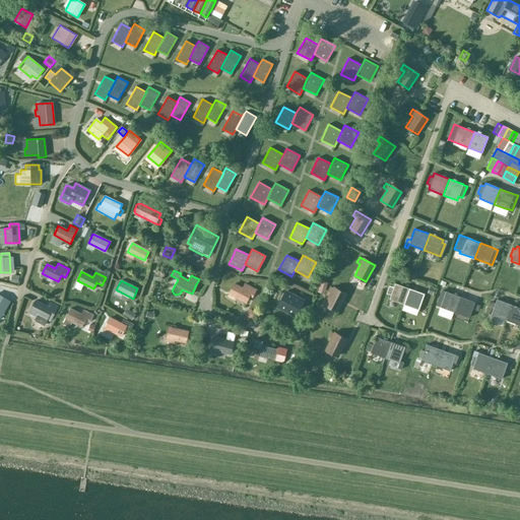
[(328,283),(321,281),(317,293),(324,295),(328,283)]
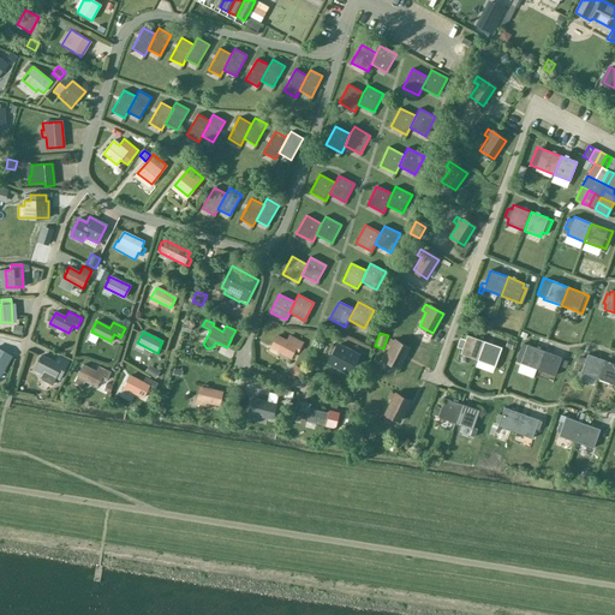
[(290,335),(286,341),(276,336),(270,347),(290,357),(294,350),(298,352),(303,342),(290,335)]
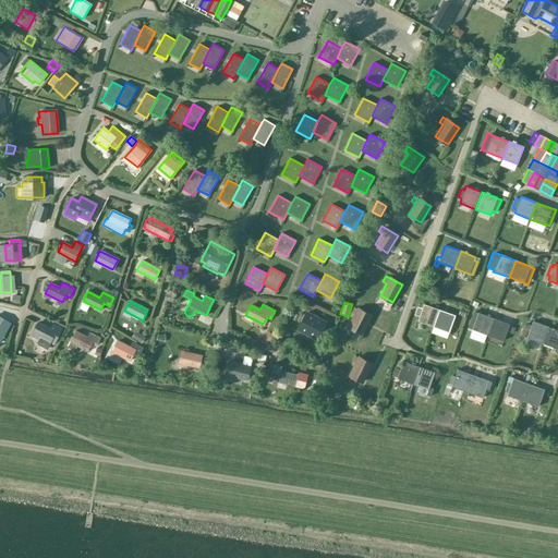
[(417,322),(434,327),(439,310),(423,304),(422,308),(419,307),(415,315),(419,316),(417,322)]
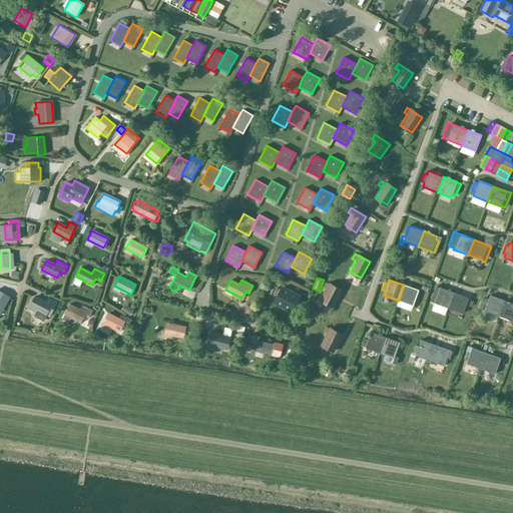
[(333,307),(341,291),(325,283),(323,288),(326,290),(321,300),(333,307)]
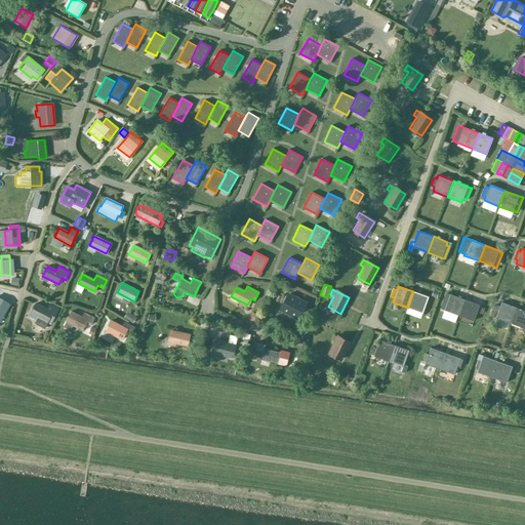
[(413,291),(408,308),(421,313),(428,296),(413,291)]
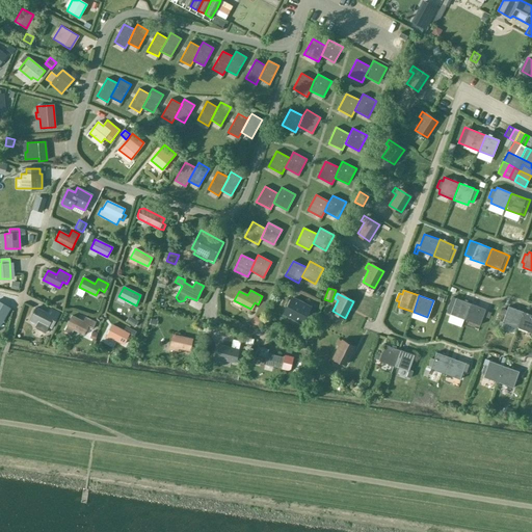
[(466,320),(471,303),(451,296),(446,313),(450,314),(466,320)]
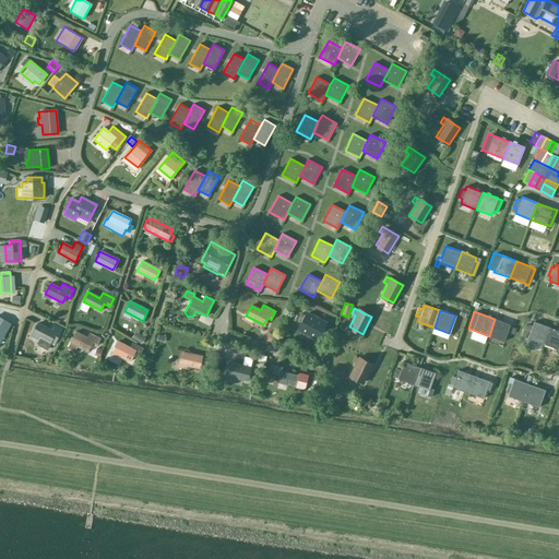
[(324,324),(307,314),(298,330),(317,340),(324,324)]
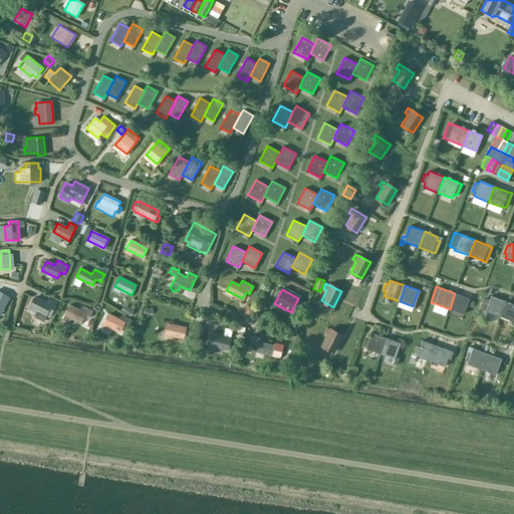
[(0,292),(0,307),(2,309),(9,297),(0,292)]
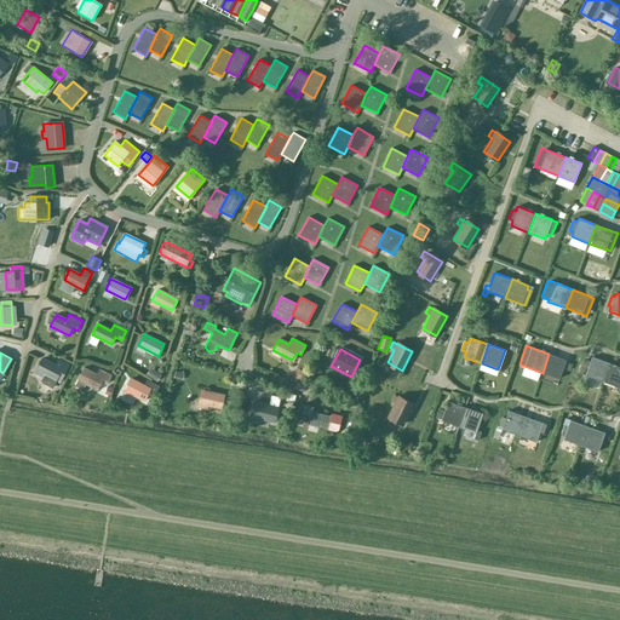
[(566,360),(549,354),(543,373),(558,379),(562,369),(566,361),(566,360)]
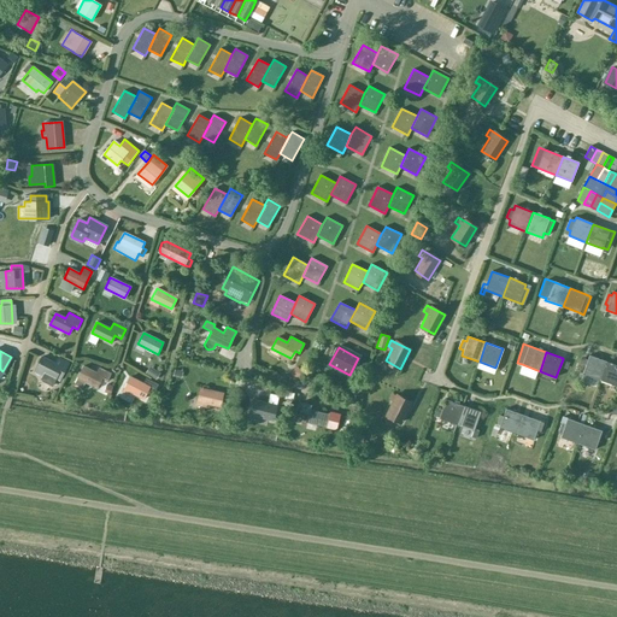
[(600,381),(607,362),(589,356),(588,359),(586,365),(582,374),(600,381)]
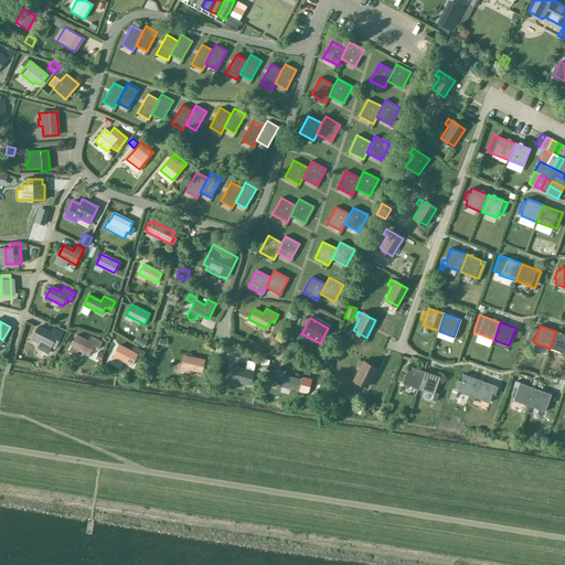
[(54,349),(63,332),(53,328),(50,333),(38,327),(31,340),(39,344),(38,348),(48,353),(51,347),(54,349)]
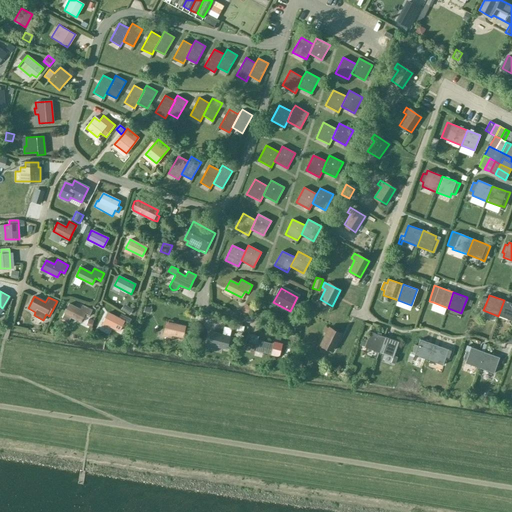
[(511,319),(511,303),(504,300),(498,316),(511,321),(511,319)]
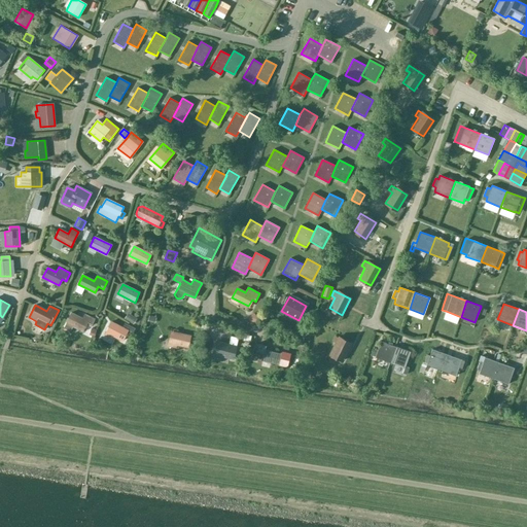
[(91,325),(94,319),(84,314),(82,319),(71,313),(66,322),(83,331),(86,324),(91,325)]
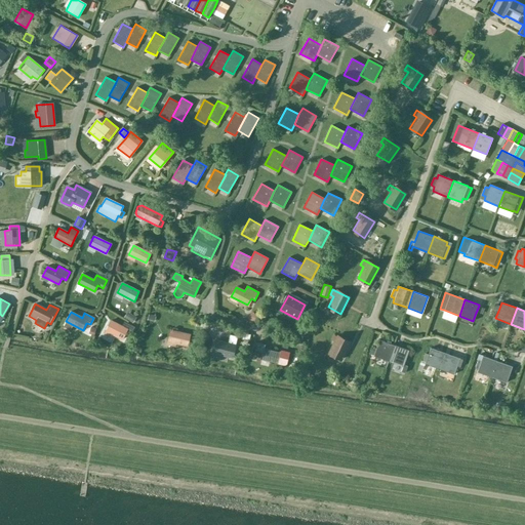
[(258,316),(251,313),(248,319),(255,322),(258,316)]
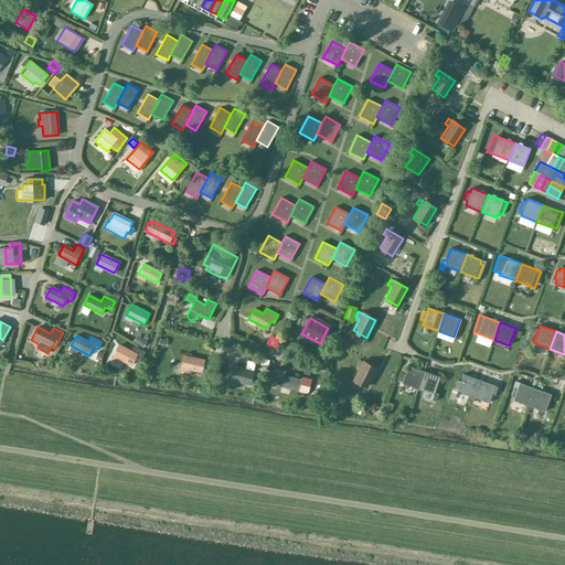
[(140,360),(145,352),(134,347),(130,351),(118,345),(113,355),(131,365),(136,358),(140,360)]
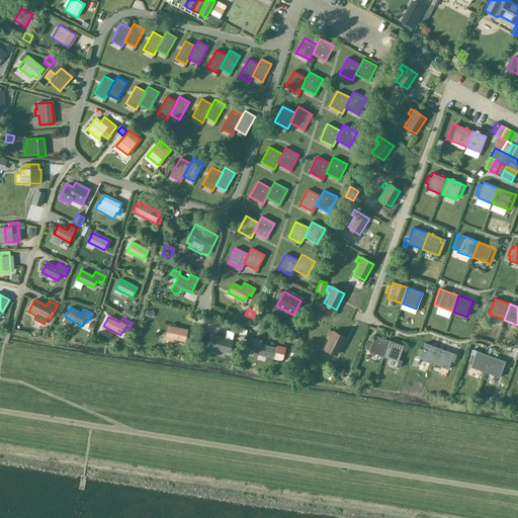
[(298,327),(292,324),(289,332),(295,334),(298,327)]
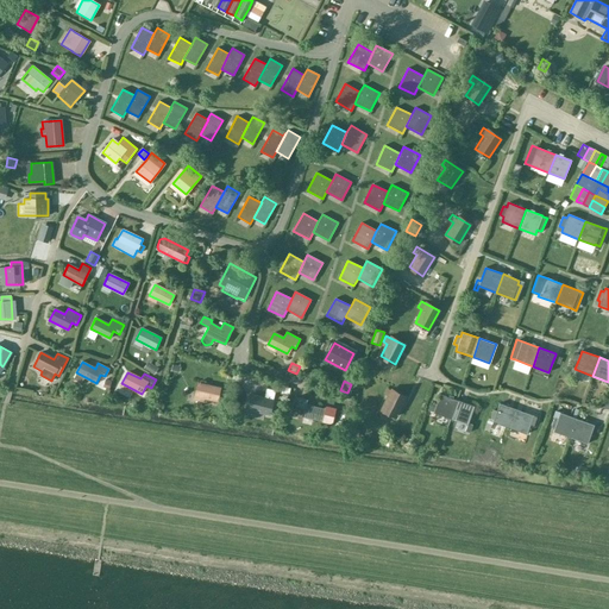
[(217,400),(219,389),(198,384),(194,400),(203,402),(205,397),(217,400)]
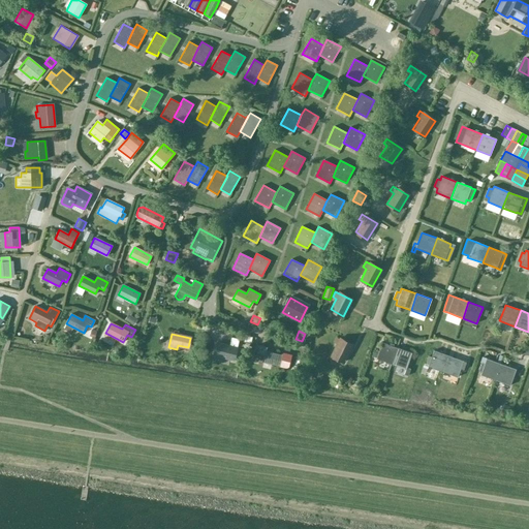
[(239,339),(231,337),(229,345),(217,342),(214,356),(235,361),(238,347),(237,347),(239,339)]
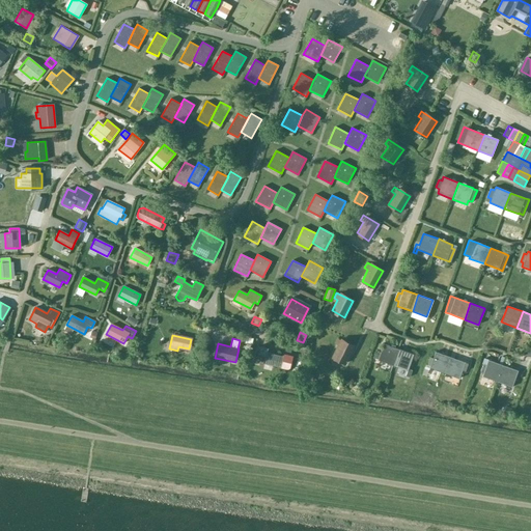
[(345,363),(354,346),(337,338),(334,343),(338,345),(332,357),(345,363)]
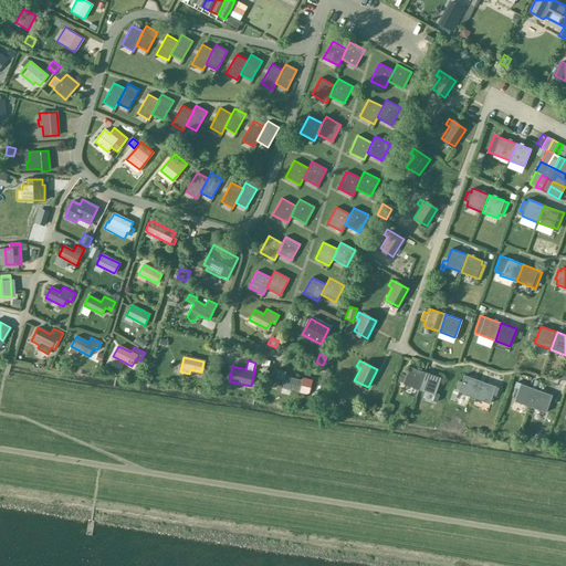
[(418,389),(425,373),(408,367),(405,376),(401,375),(399,381),(402,383),(402,384),(418,389)]
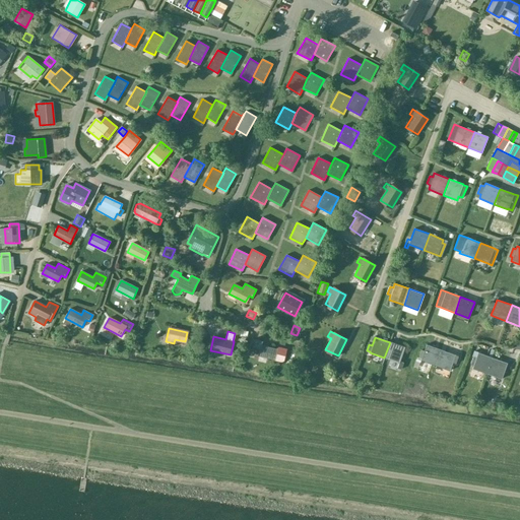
[(282,361),(285,350),(278,348),(278,350),(261,346),(262,342),(255,340),(254,344),(260,346),(258,355),(259,355),(258,362),(266,363),(267,358),(276,360),(276,359),(282,361)]
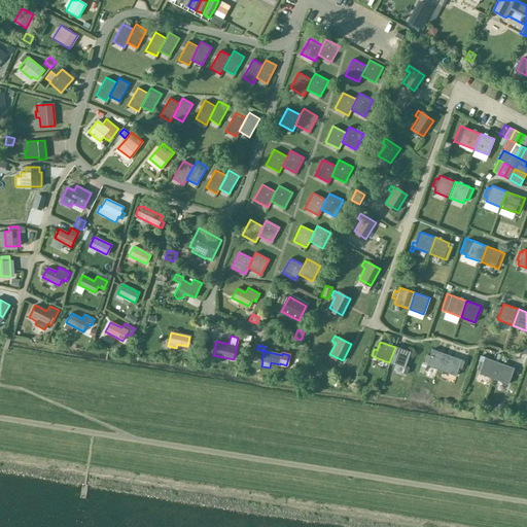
[(410,351),(395,347),(389,362),(403,367),(402,373),(406,375),(408,367),(405,366),(410,351)]
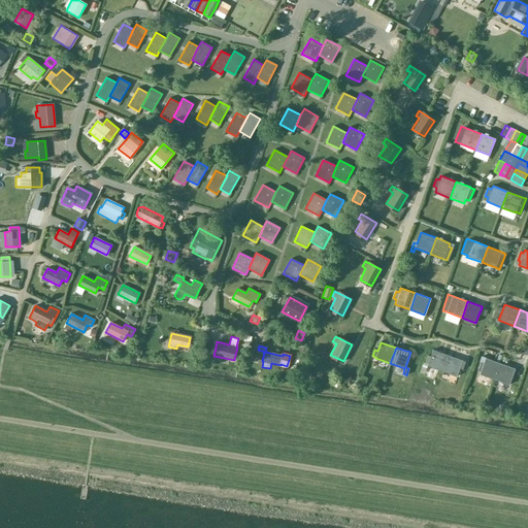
[(427,366),(442,371),(448,356),(432,350),(430,356),(427,355),(425,363),(428,364),(427,366)]
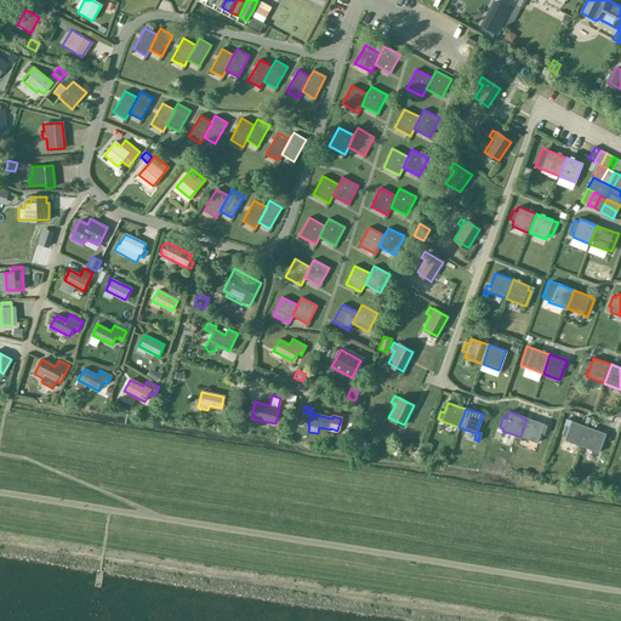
[(527,419),(520,437),(536,443),(540,433),(543,434),(547,426),(527,419)]
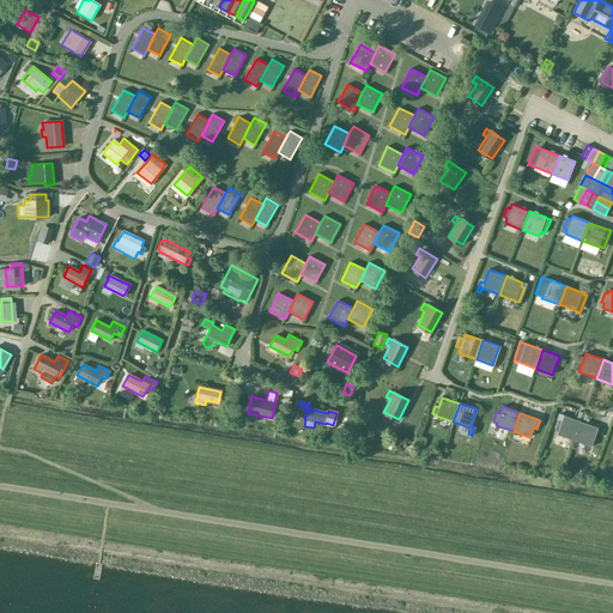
[(574,441),(581,423),(563,416),(562,422),(558,420),(554,430),(558,431),(557,435),(574,441)]
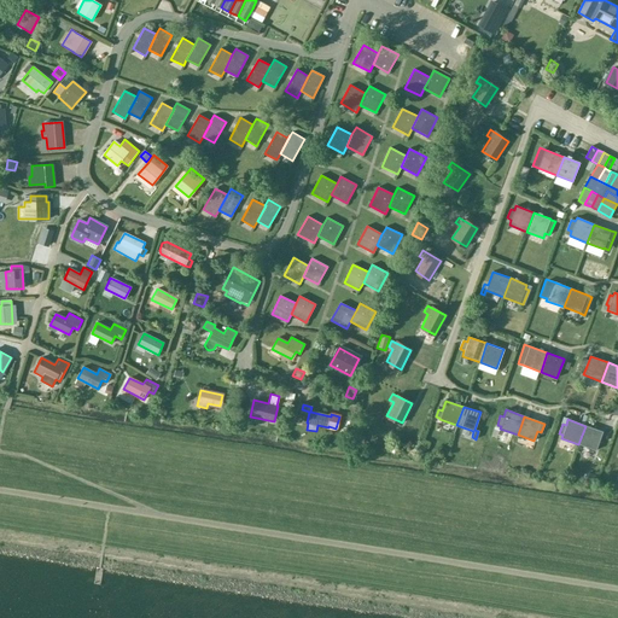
[(602,432),(586,426),(578,444),(595,450),(602,432)]
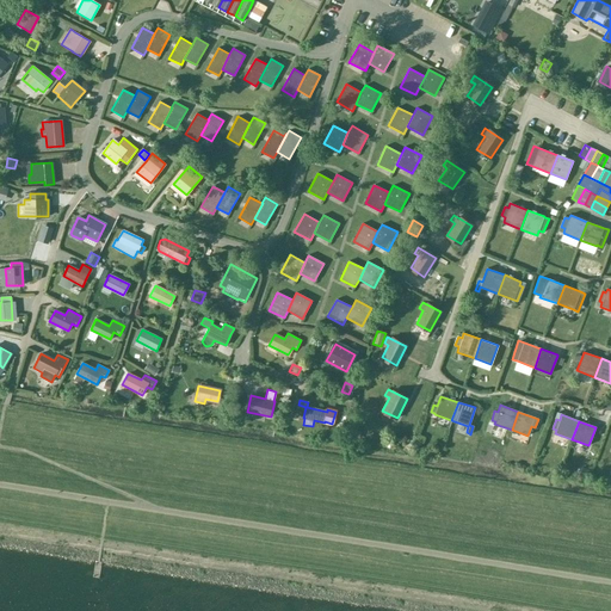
[(350,430),(349,438),(358,439),(360,432),(357,431),(350,430)]
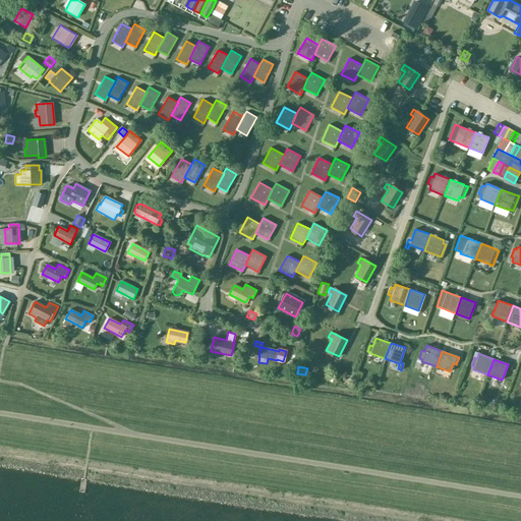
[(504,401),(495,398),(493,406),(501,409),(504,401)]
